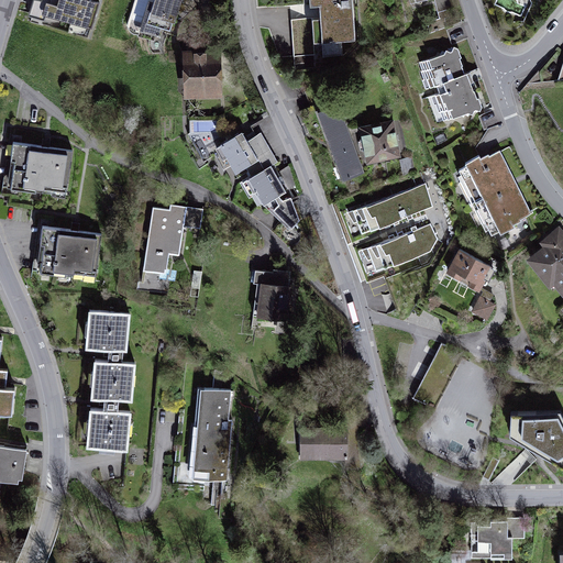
[(98,2),(89,0),(43,0),(42,3),(34,1),(30,15),(43,20),(45,15),(90,29),(98,2)]
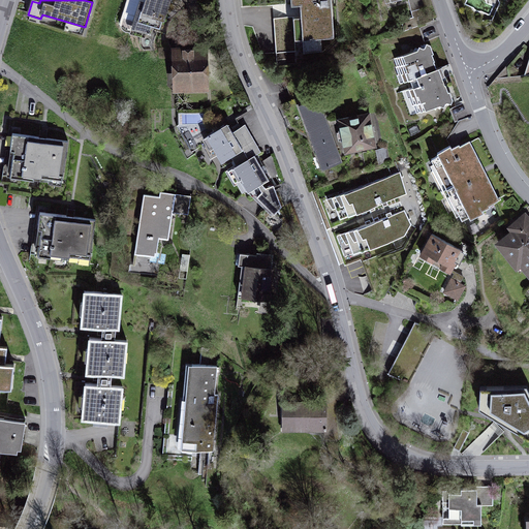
[(145,0),(138,22),(161,28),(165,16),(184,22),(190,0),(145,0)]
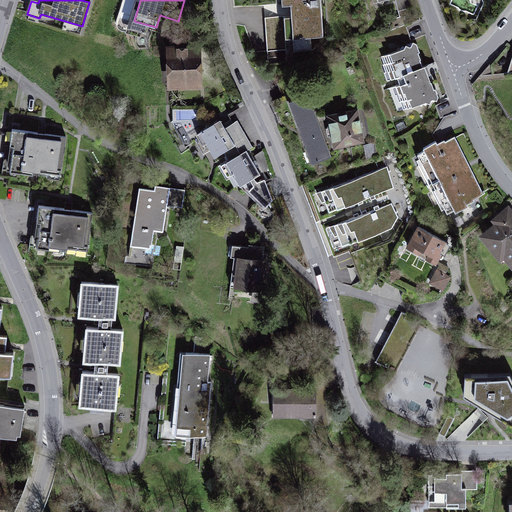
[(281,0),(282,1),(292,0),(293,19),(286,20),(287,37),(295,37),(296,52),(312,51),(311,39),(323,38),(320,0),(281,0)]
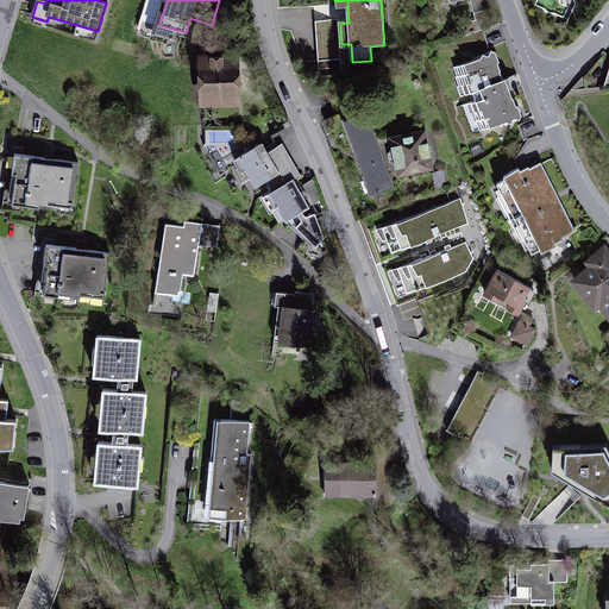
[(473,0),(477,14),(495,10),(491,0),(473,0)]
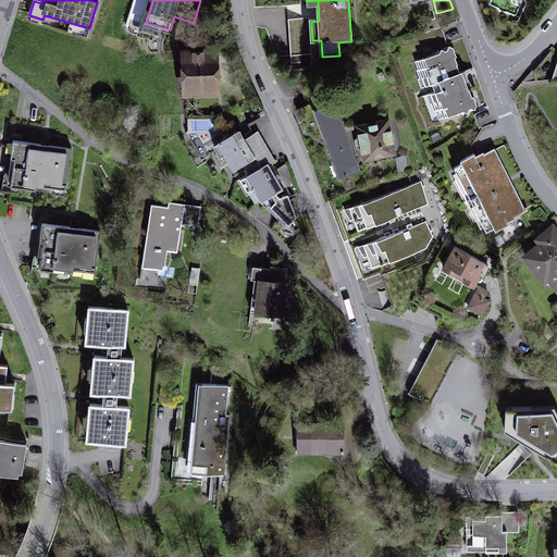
[(217,50),(180,52),(183,97),(220,95),(217,50)]
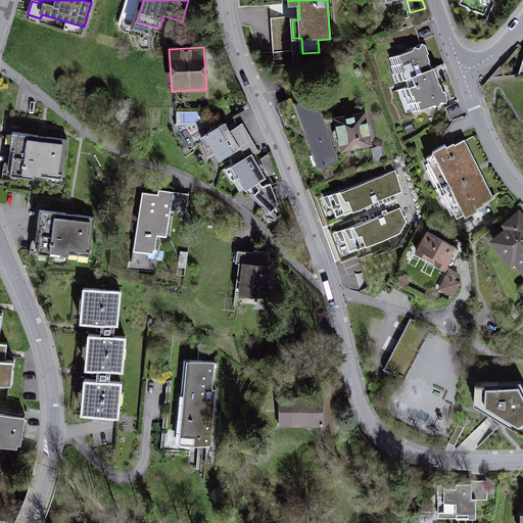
[(427,47),(395,59),(416,113),(447,102),(427,47)]
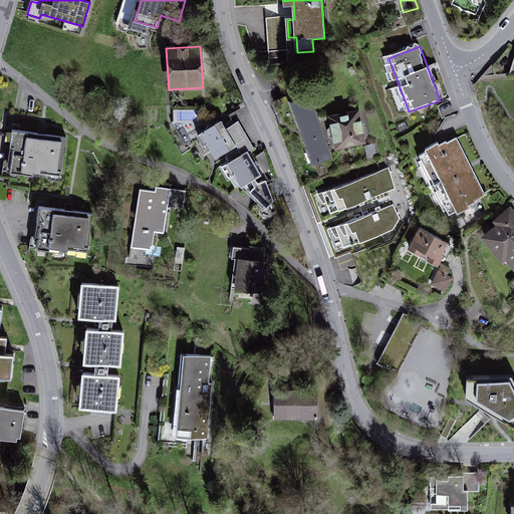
[(313,98),(291,101),(301,133),(323,130),(313,98)]
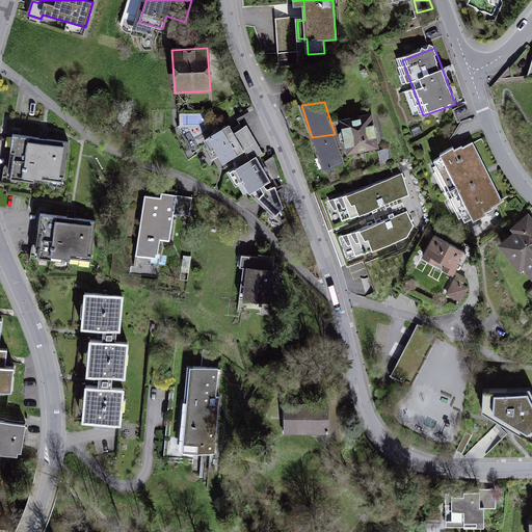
[(274,181),(254,148),(256,147),(240,116),(206,134),(221,164),(230,160),(250,195),(274,181)]
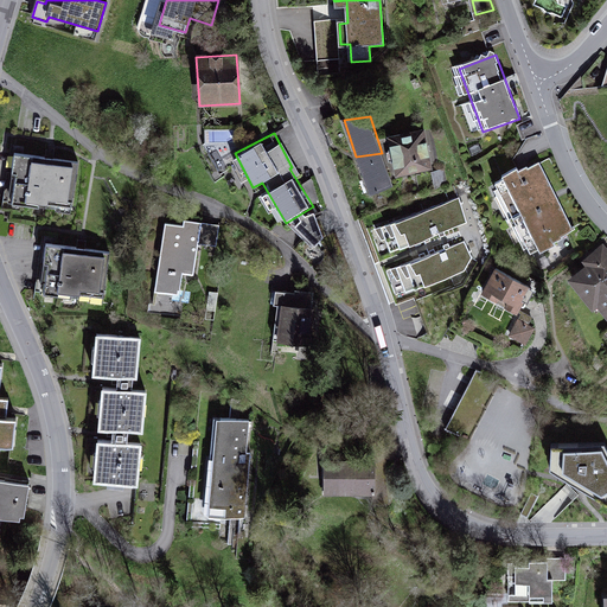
[(430,134),(393,139),(397,180),(435,176),(430,134)]
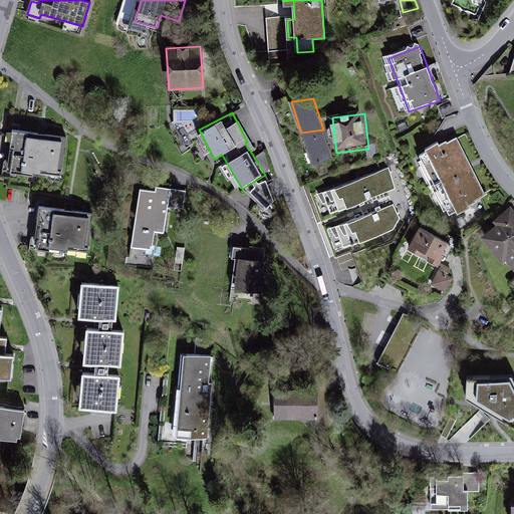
[(71,137),(15,130),(10,174),(66,181),(71,137)]
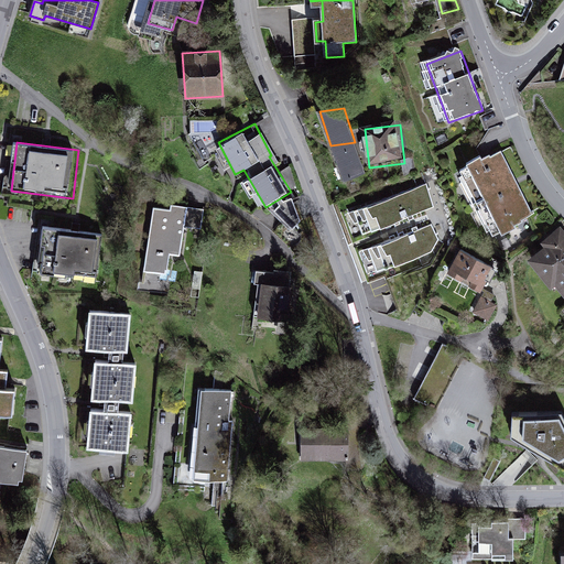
[(355,142),(331,145),(342,181),(366,175),(355,142)]
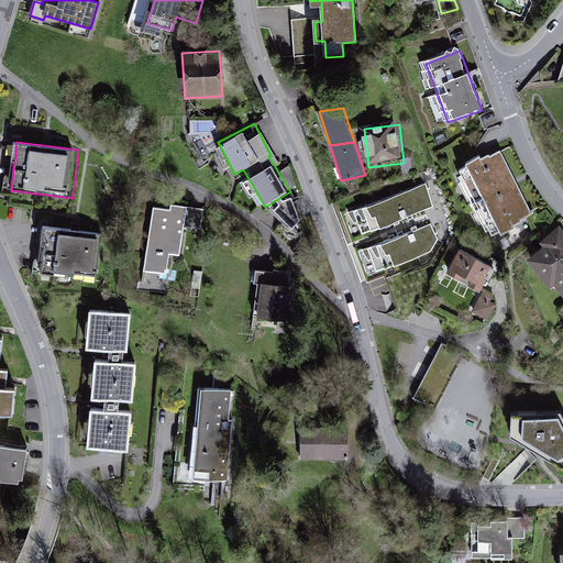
[(503,151),(460,170),(493,242),(517,231),(515,225),(533,217),(503,151)]
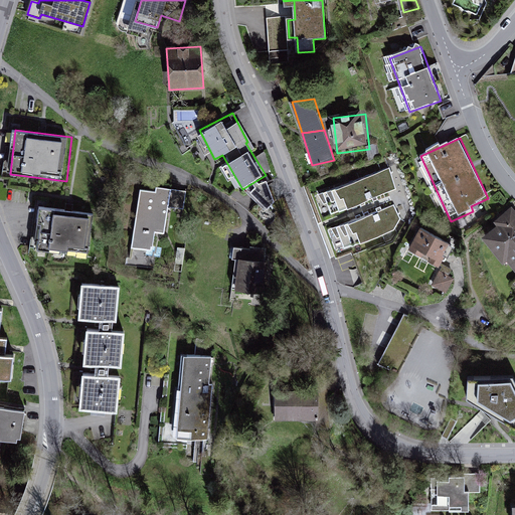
[(399,193),(391,172),(317,198),(324,220),(325,220),(338,253),(395,231),(402,222),(399,193)]
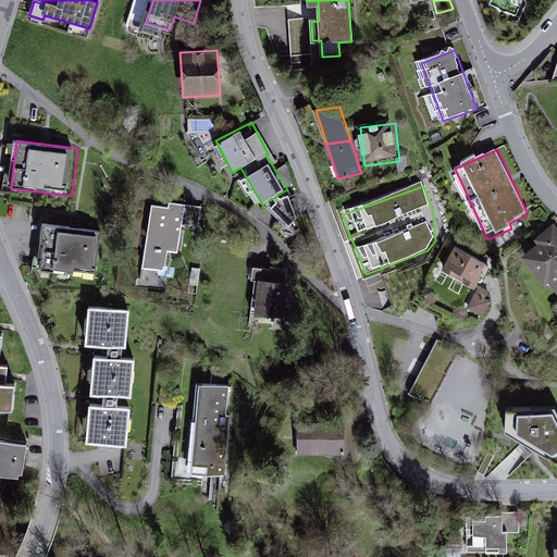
[(137,277),(136,285),(168,291),(170,279),(173,279),(175,269),(163,267),(166,248),(176,249),(181,223),(198,225),(201,207),(170,201),(169,207),(152,205),(141,277),(137,277)]
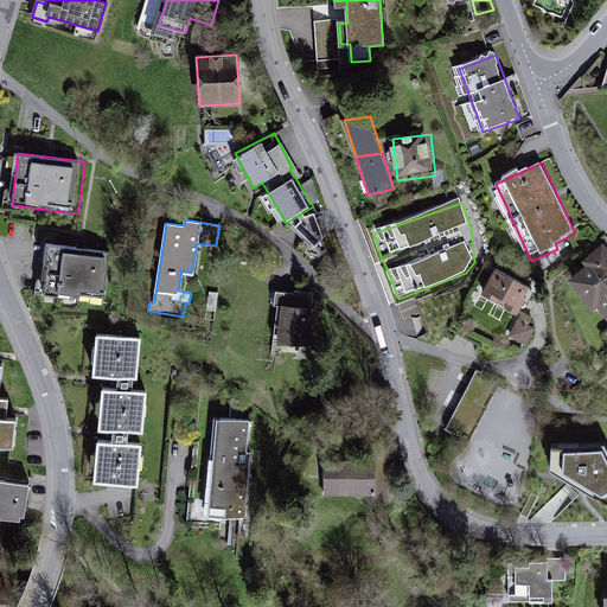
[(113,250),(46,243),(40,299),(107,306),(113,250)]
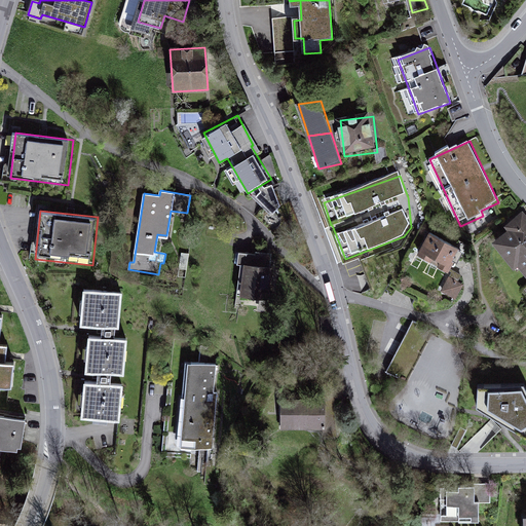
[(511,233),(494,246),(513,270),(516,267),(525,280),(525,218),(523,215),(505,227),(511,233)]
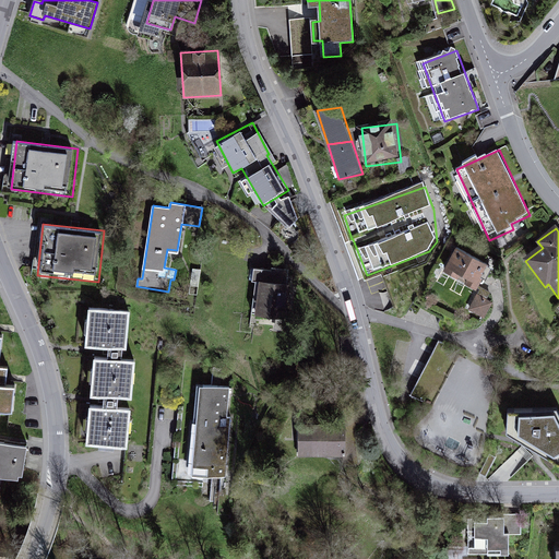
[(489,265),(455,247),(443,270),(476,287),(489,265)]
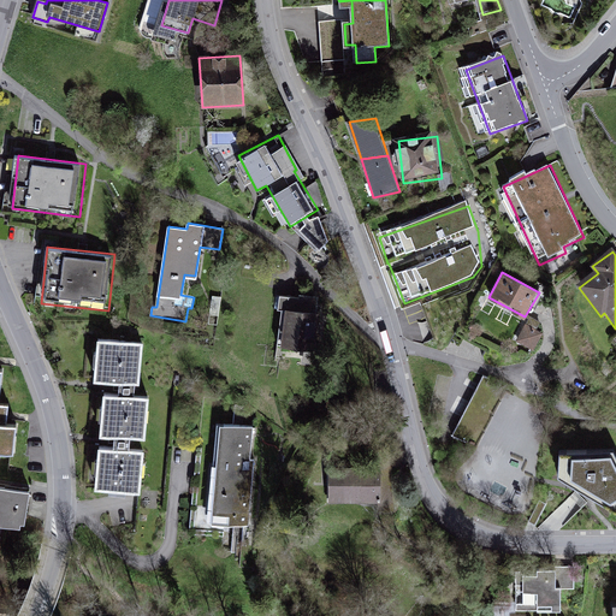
[(323,298),(280,294),(276,345),(318,350),(323,298)]
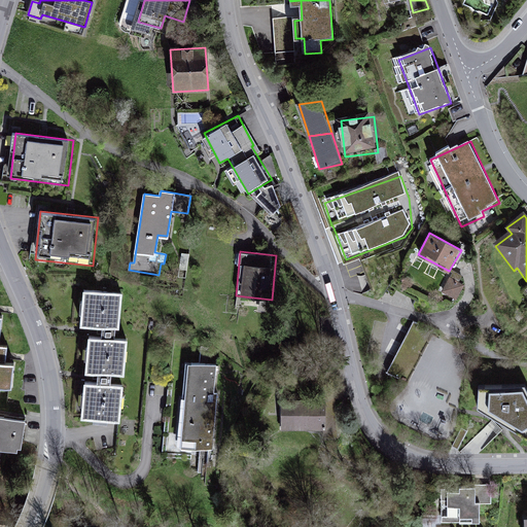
[(466,287),(451,279),(443,293),(458,302),(466,287)]
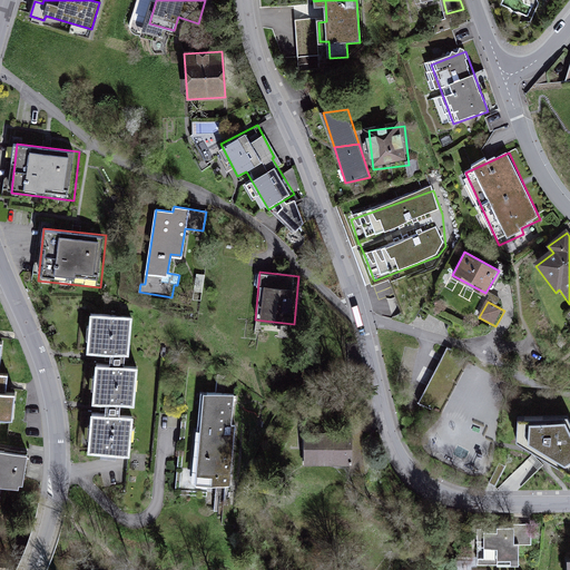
[(129,315),(90,312),(87,349),(126,352),(129,315)]
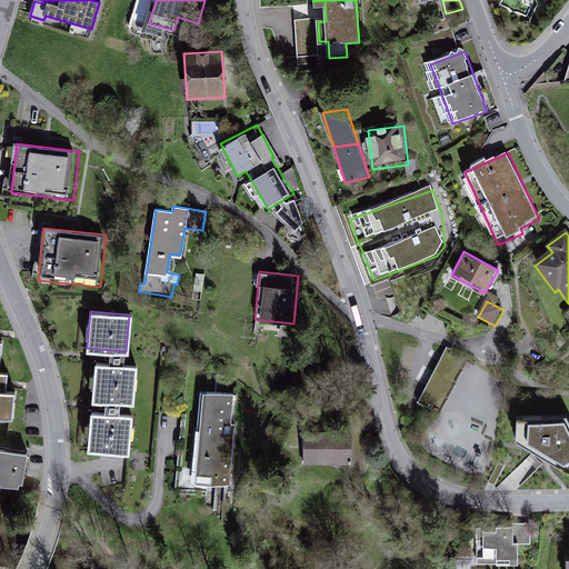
[(135,362),(97,360),(93,397),(131,400),(135,362)]
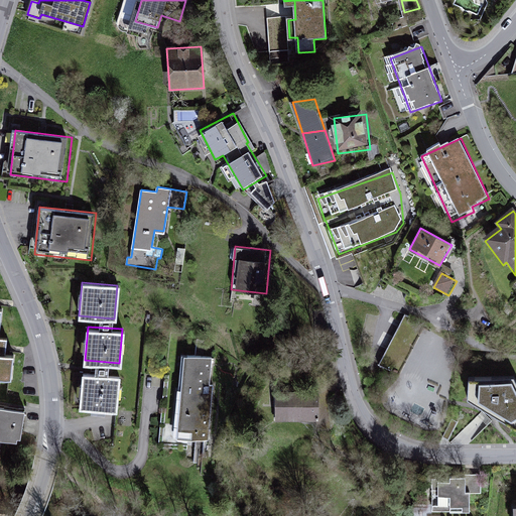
[(396,373),(412,337),(396,329),(379,365),(396,373)]
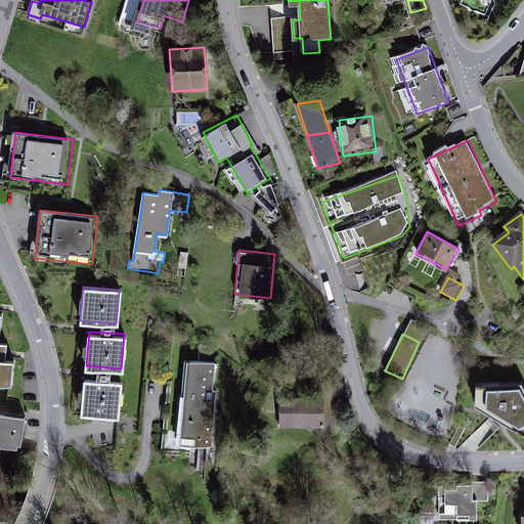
[(1,346),(0,345),(0,385),(12,387),(14,361),(5,360),(6,346),(1,346)]
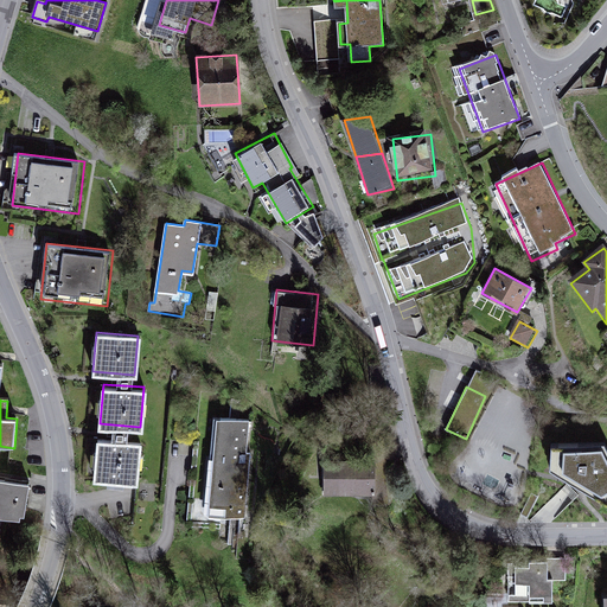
[(261,425),(216,420),(204,518),(249,523),(261,425)]
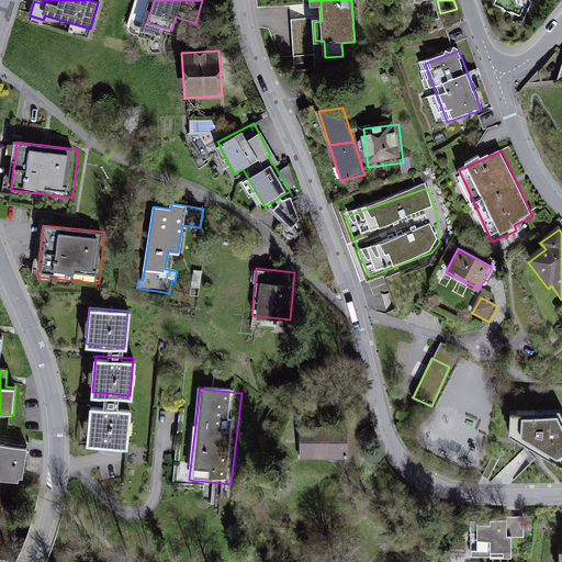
[(128,407),(91,404),(88,442),(125,446),(128,407)]
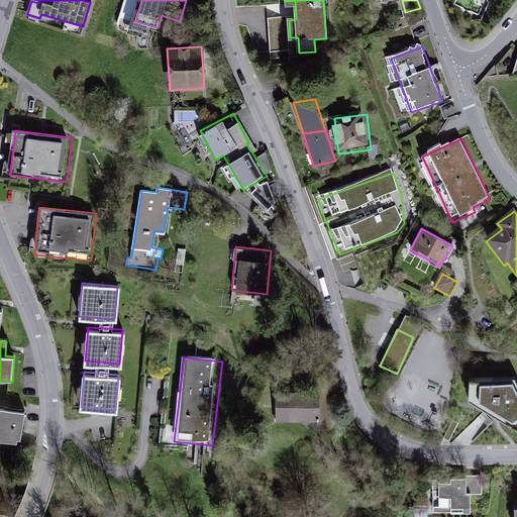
[(516,378),(516,377),(467,378),(467,399),(516,428),(516,378)]
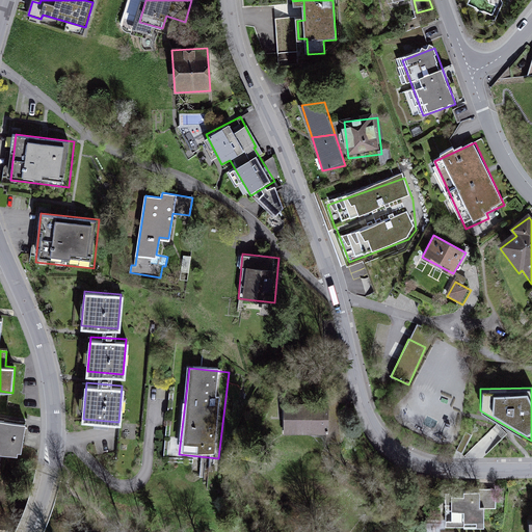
[(328,405),(285,405),(285,432),(328,432),(328,405)]
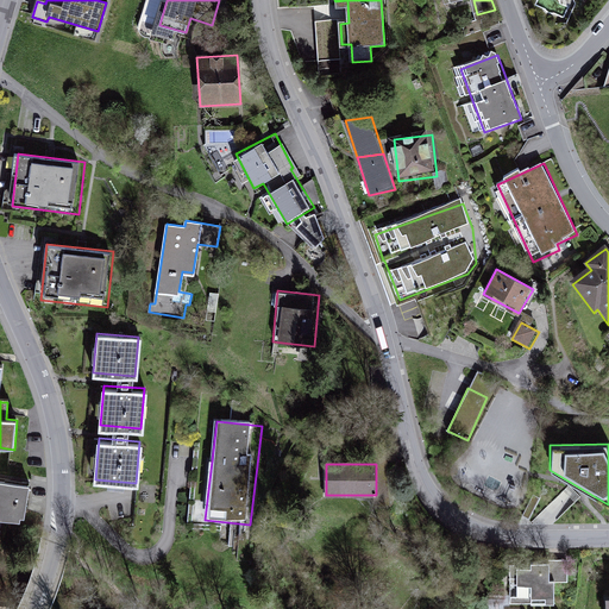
[(27,487),(0,482),(0,519),(23,522),(27,487)]
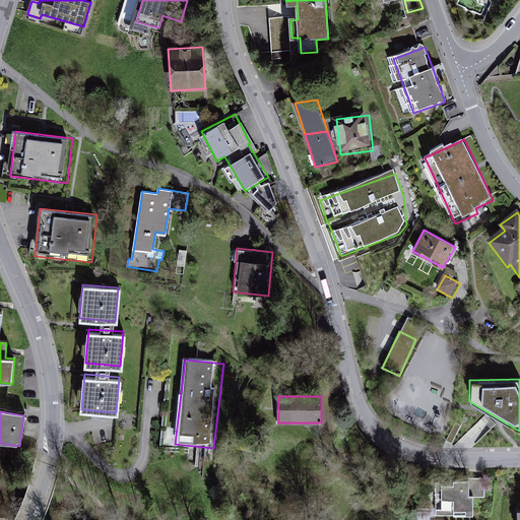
[(483,483),(436,483),(436,514),(472,514),(472,500),(483,500),(483,483)]
